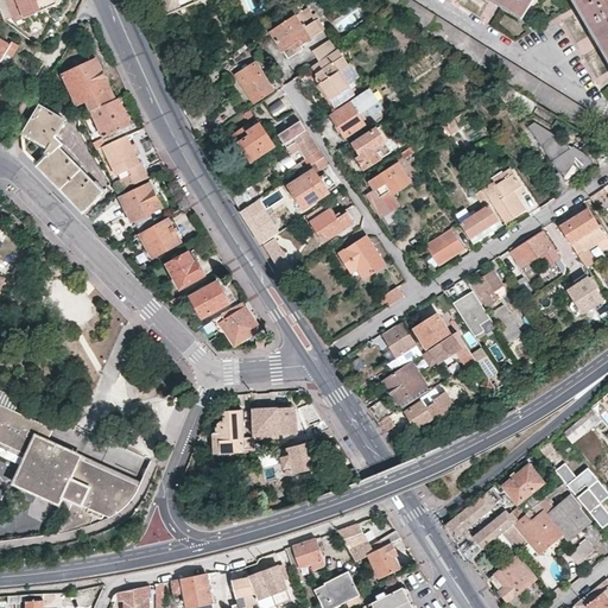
[(0,0),(0,10),(4,19),(13,17),(6,0),(0,0)]
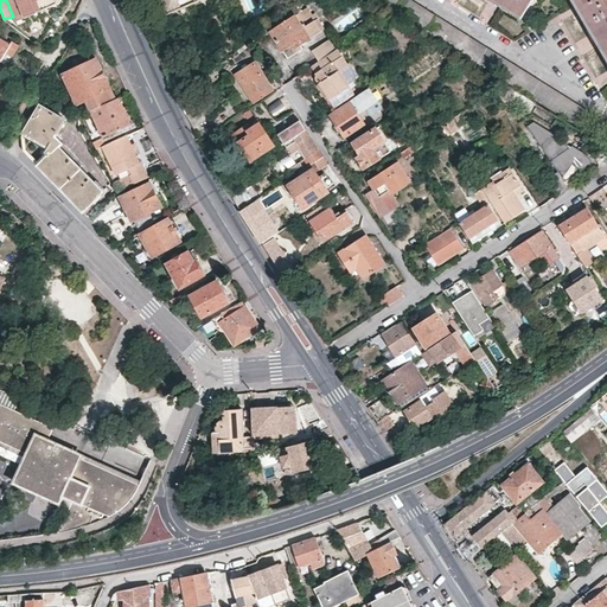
[(6,0),(13,17),(14,20),(25,17),(18,0),(6,0)]
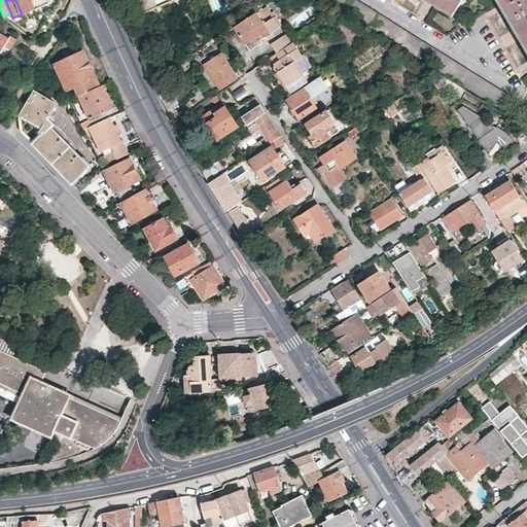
[(15,0),(22,14),(48,2),(49,0),(15,0)]
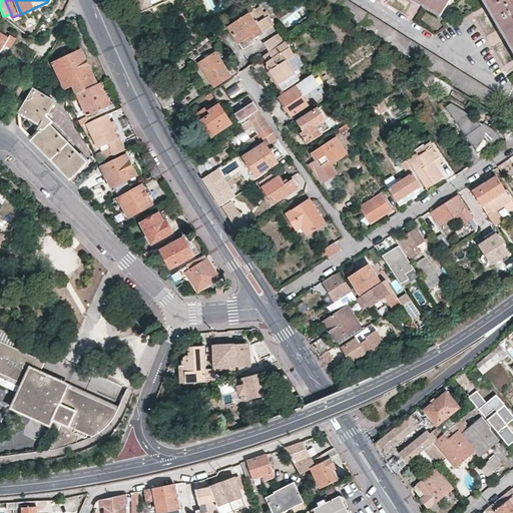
[(170,0),(135,0),(141,13),(170,0)]
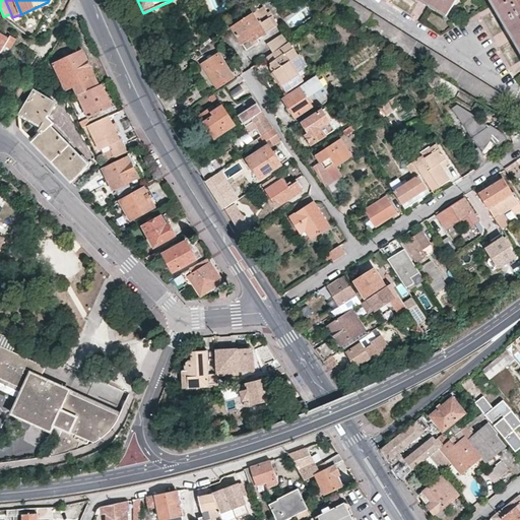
[(332,0),(329,5),(335,9),(340,0),(332,0)]
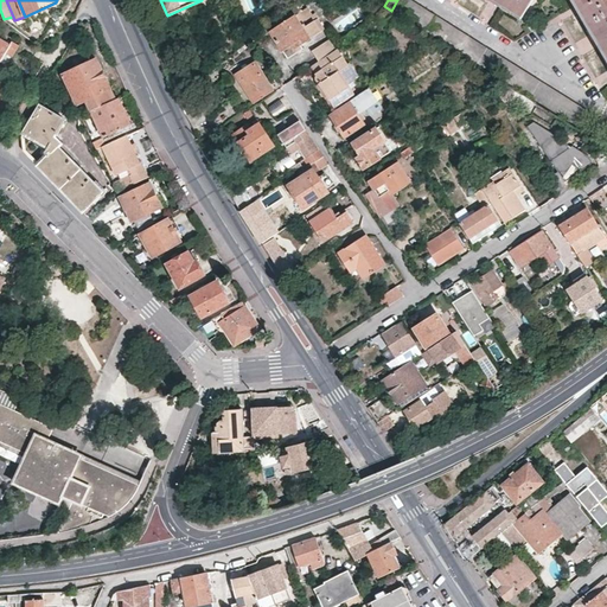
[(398,16),(407,0),(397,0),(391,11),(393,12),(398,16)]
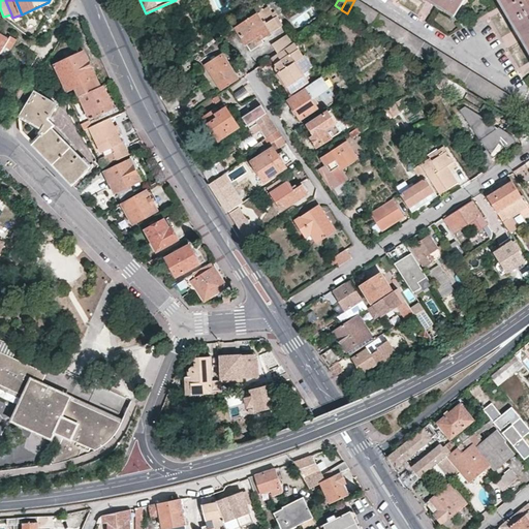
[(354,0),(347,13),(352,17),(362,2),(358,0),(354,0)]
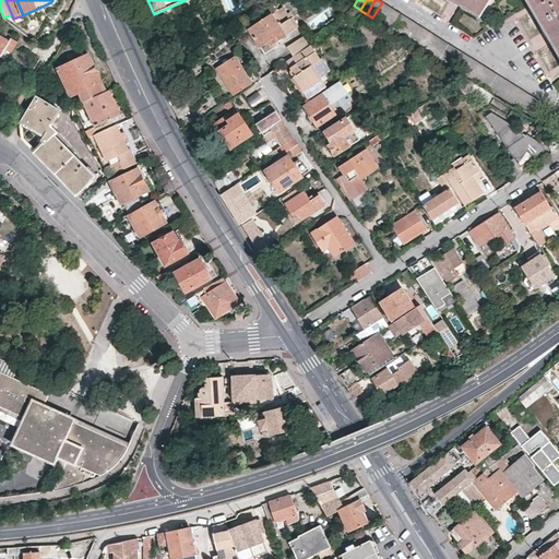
[(455,0),(480,16),(490,0),(455,0)]
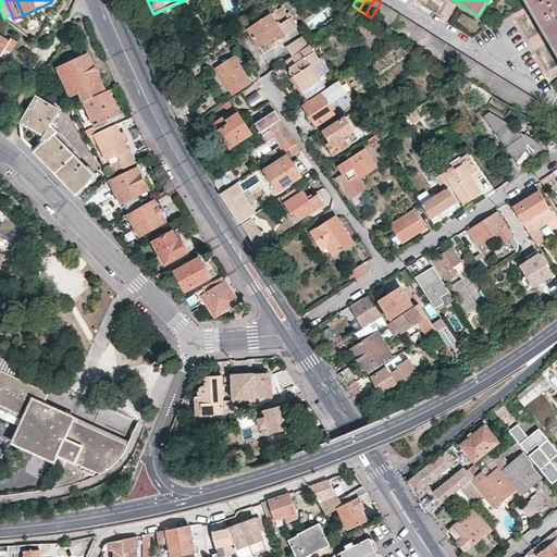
[(556,0),(528,0),(556,49),(556,0)]
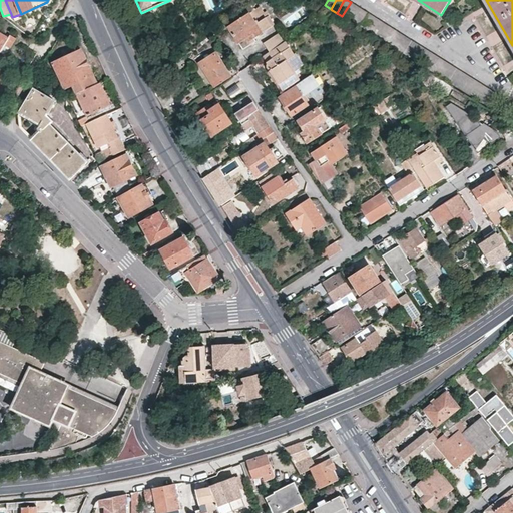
[(347,20),(356,5),(351,2),(342,16),(347,20)]
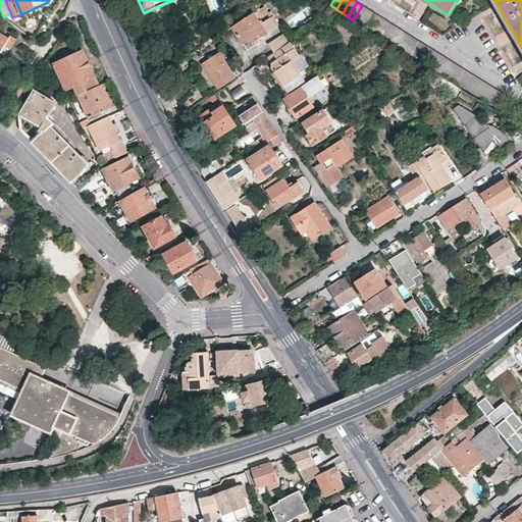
[(353,20),(358,23),(368,9),(362,5),(353,20)]
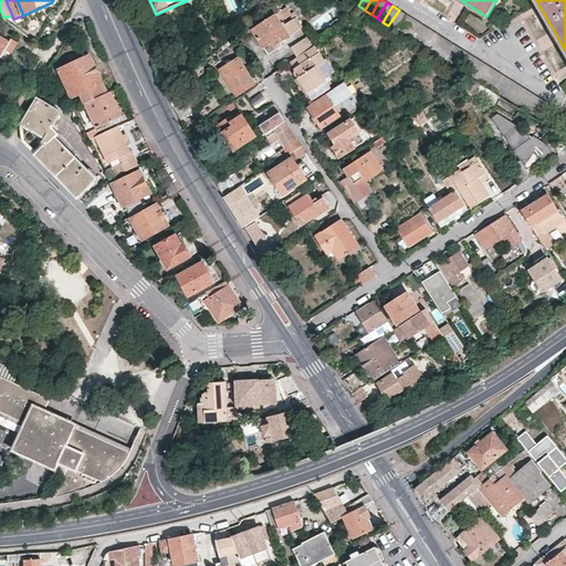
[(278,14),(276,13),(251,30),(263,49),(273,43),(275,46),(304,28),(297,17),(299,17),(295,12),(293,13),(289,7),(278,14)]
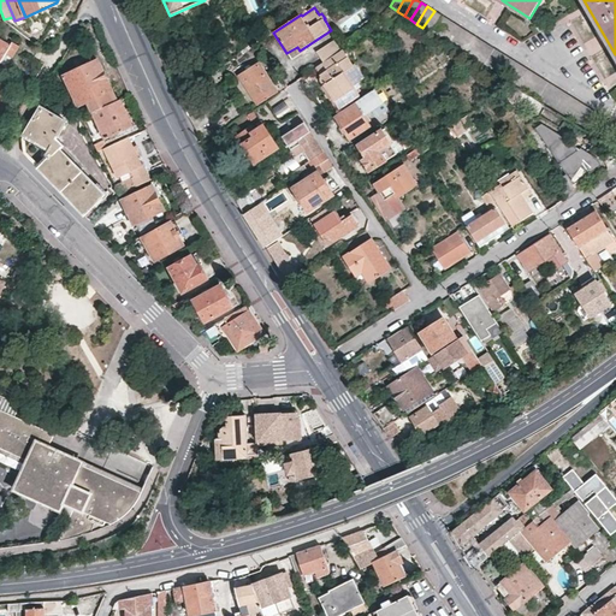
[(431,33),(442,16),(434,11),(422,28),(431,33)]
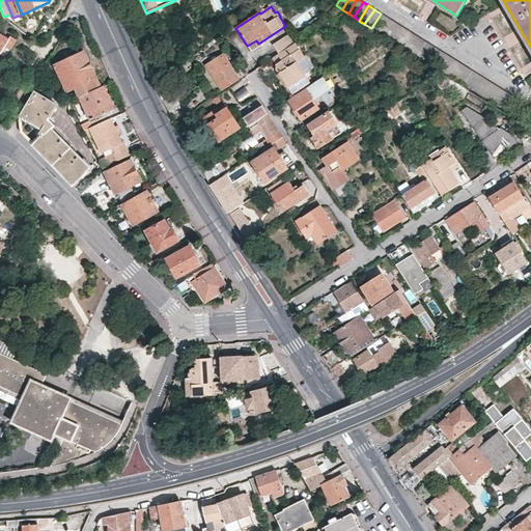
[(371,28),(376,31),(387,17),(381,14),(371,28)]
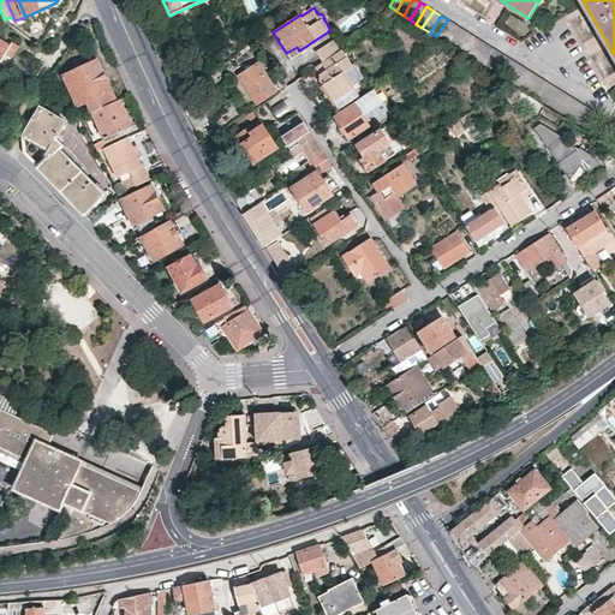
[(443,41),(454,24),(448,19),(436,36),(443,41)]
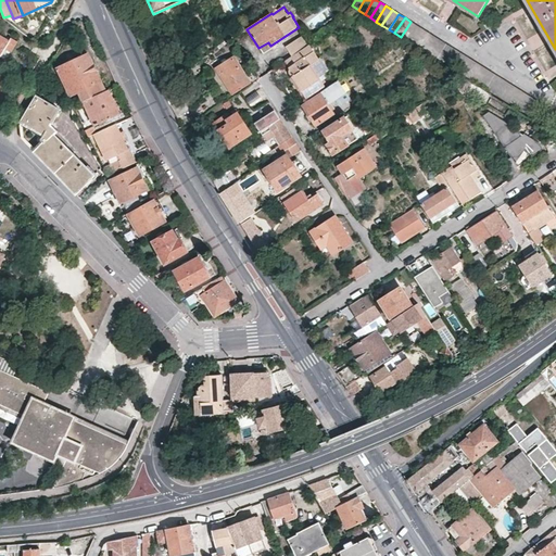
[(402,37),(406,40),(416,25),(411,22),(401,37),(402,37)]
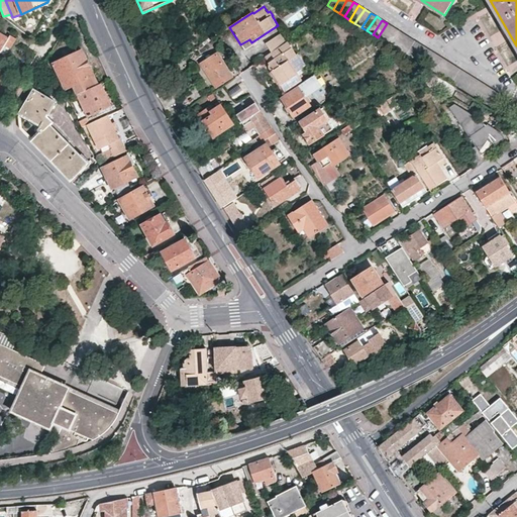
[(384,40),(392,27),(387,23),(378,37),(384,40)]
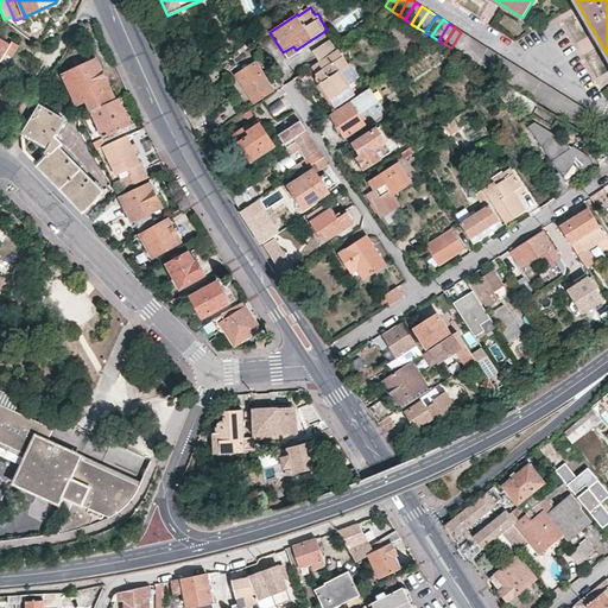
[(451,48),(457,52),(468,36),(461,32),(451,48)]
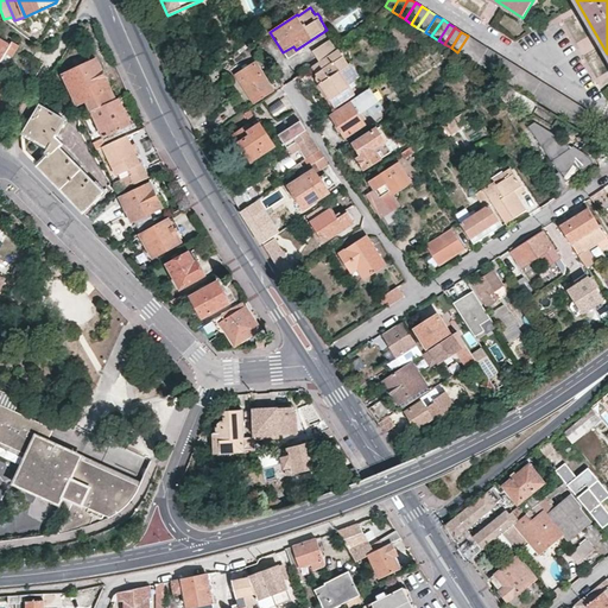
[(464,56),(475,40),(468,36),(457,52),(464,56)]
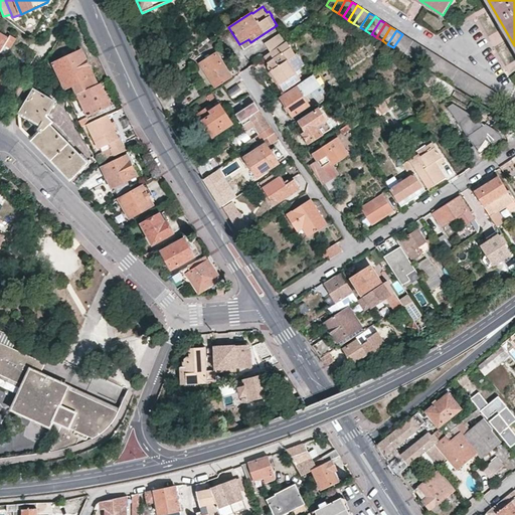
[(11,47),(17,38),(10,34),(9,37),(0,31),(0,51),(1,52),(6,44),(11,47)]
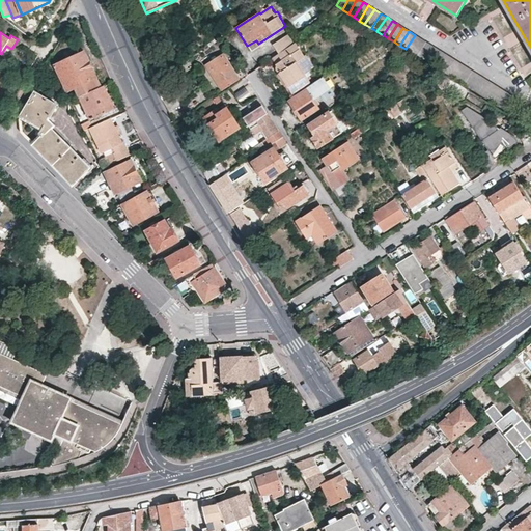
[(288,48),(296,43),(289,33),(274,45),(280,54),(288,48)]
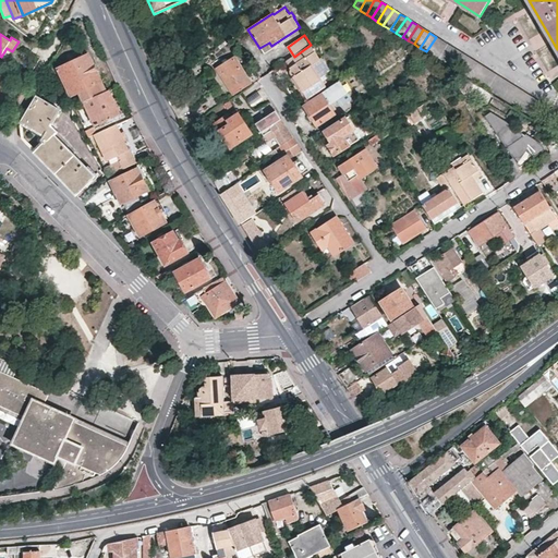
[(426,51),(432,56),(441,40),(436,37),(426,51)]
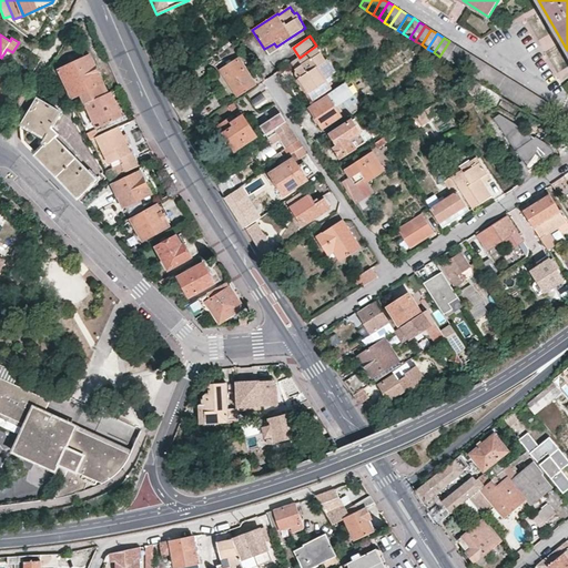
[(446,60),(456,46),(449,41),(439,57),(442,58),(446,60)]
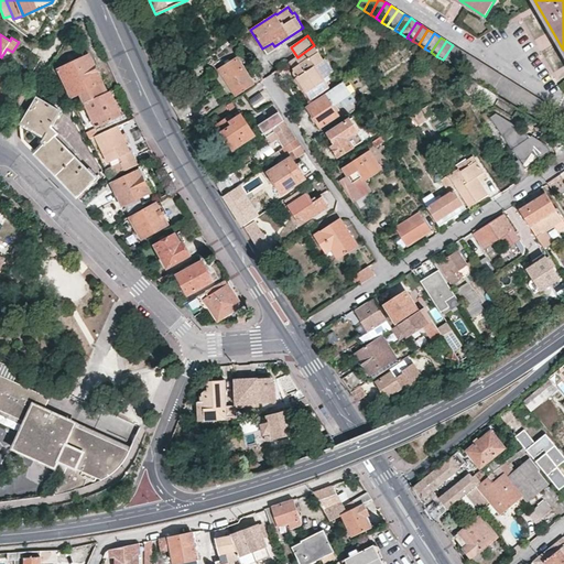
[(306,51),(316,66),(325,61),(314,45),(306,51)]
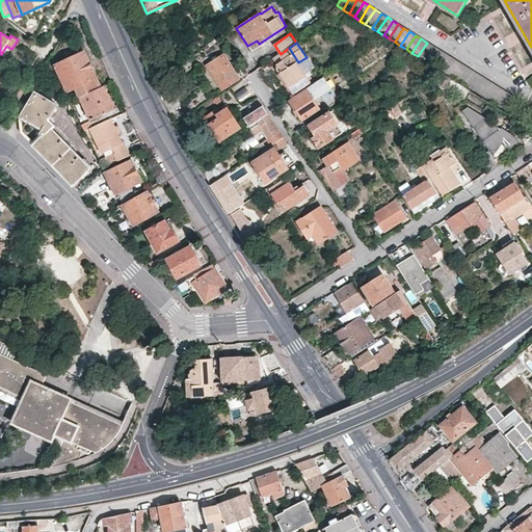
[(418,56),(424,60),(432,46),(427,43),(418,56)]
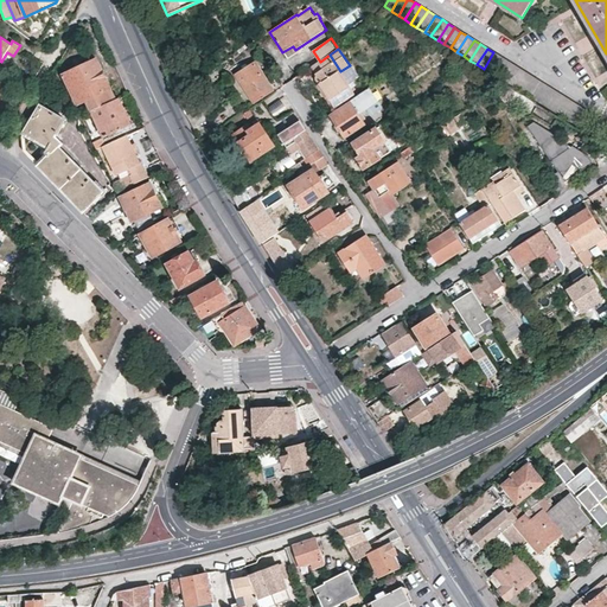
[(490,72),(500,57),(493,52),(484,69),(490,72)]
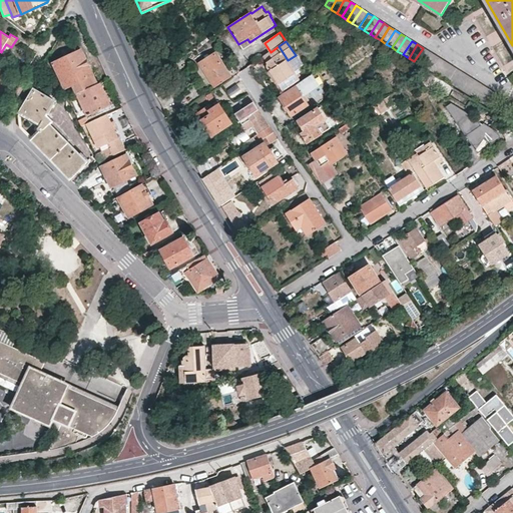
[(271,52),(265,56),(273,69),(271,70),(283,90),(300,79),(288,60),(279,46),(271,52)]
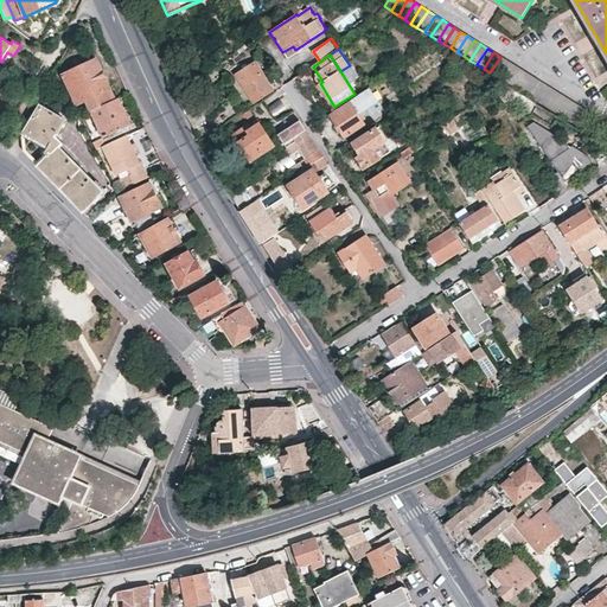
[(490,72),(497,77),(506,61),(500,57),(490,72)]
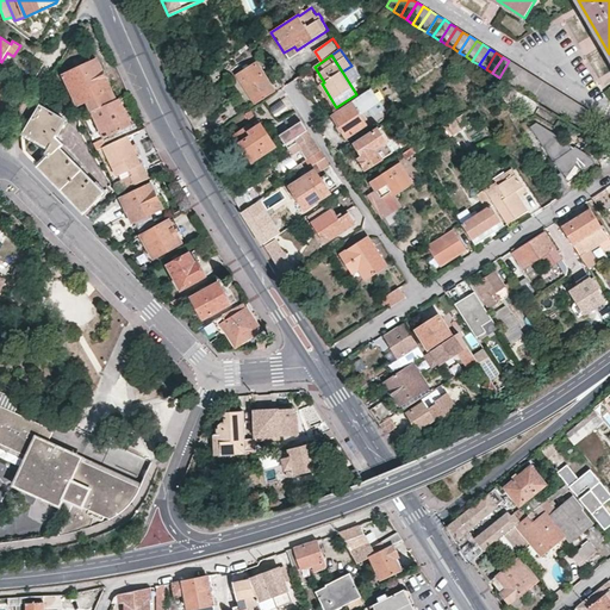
[(112,88),(98,58),(64,74),(78,104),(87,100),(92,110),(93,110),(113,100),(117,99),(112,88)]
